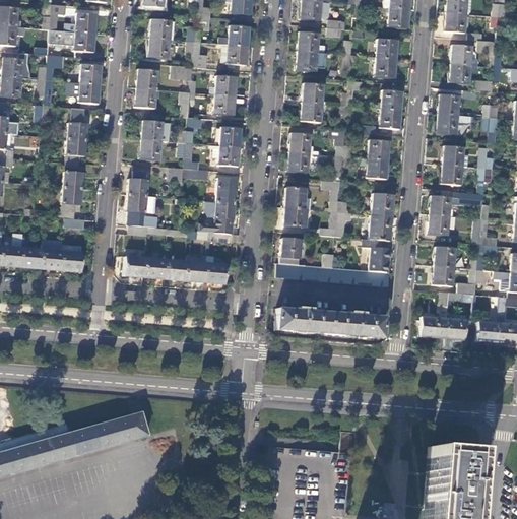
[(198,0),(198,1),(197,16),(211,17),(212,5),(205,4),(205,0),(198,0)]
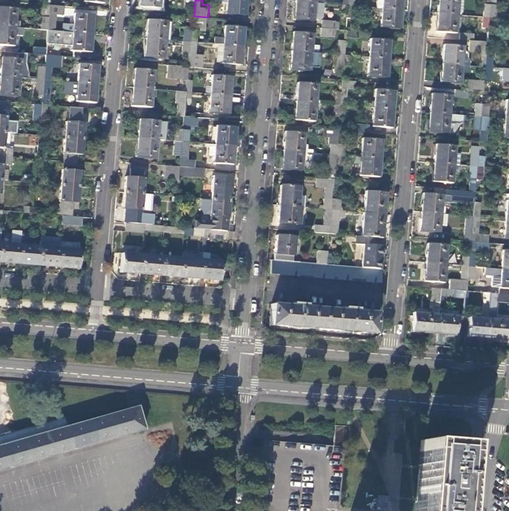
[(247,14),(248,0),(228,0),(228,12),(247,14)]
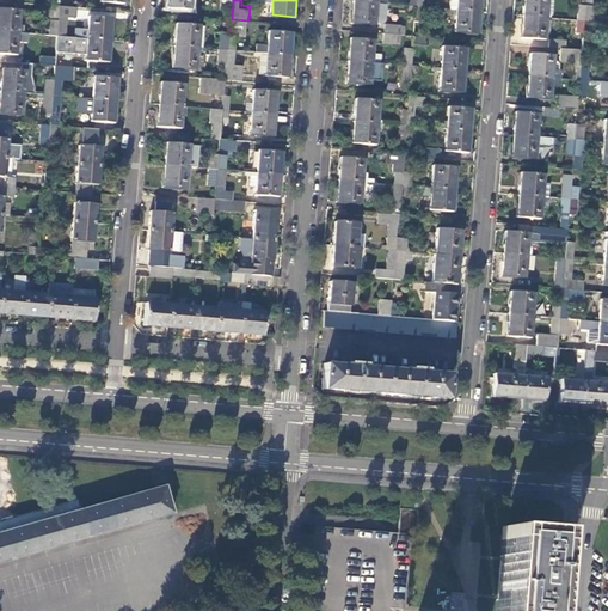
[(387,2),(367,0),(356,0),(354,22),(375,24),(375,23),(382,23),(386,18),(387,2)]
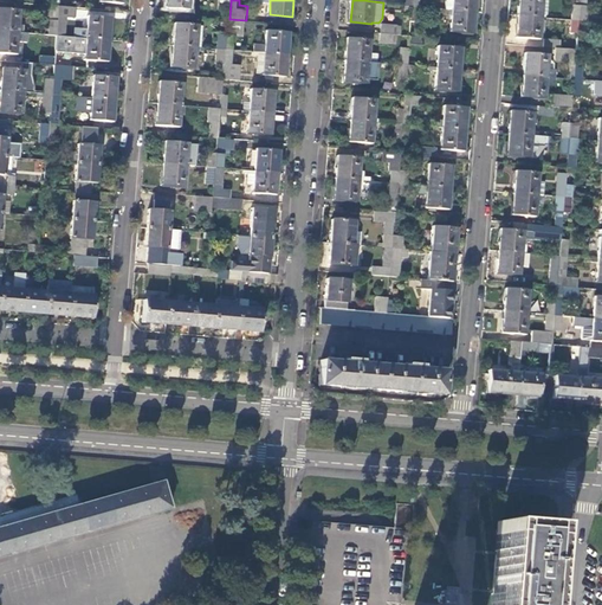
[(453,0),(453,8),(476,10),(476,0),(453,0)]
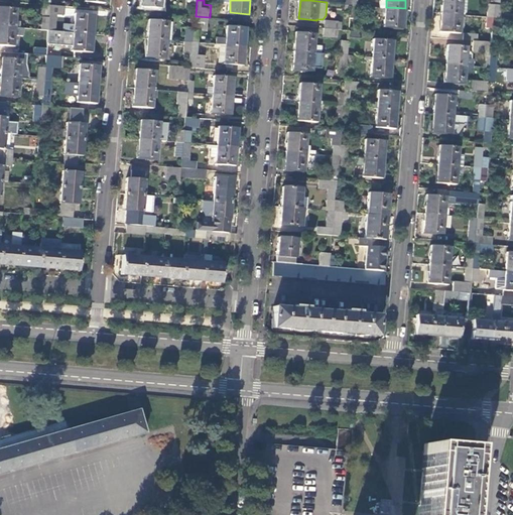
[(444,0),(443,11),(462,13),(463,0),(444,0)]
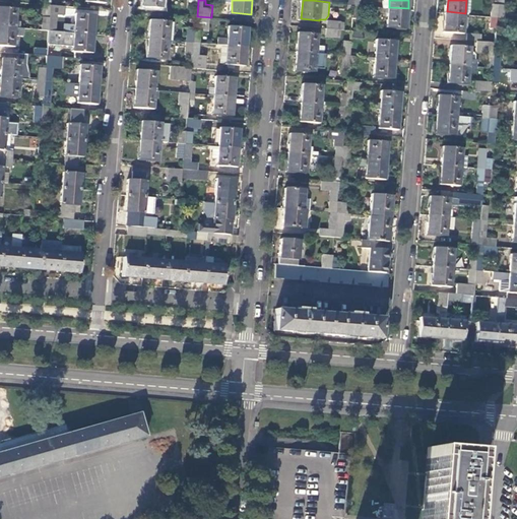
[(472,14),(473,0),(466,0),(465,13),(470,13),(472,14)]
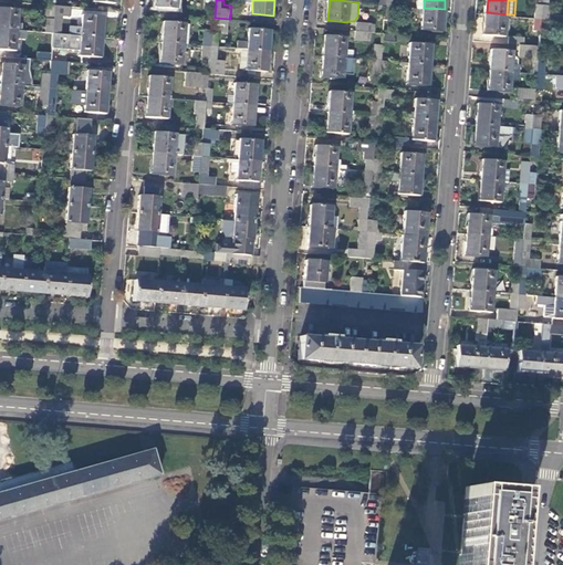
[(56,14),(58,4),(50,3),(41,3),(40,18),(49,19),(48,31),(54,32),(55,21),(56,14)]
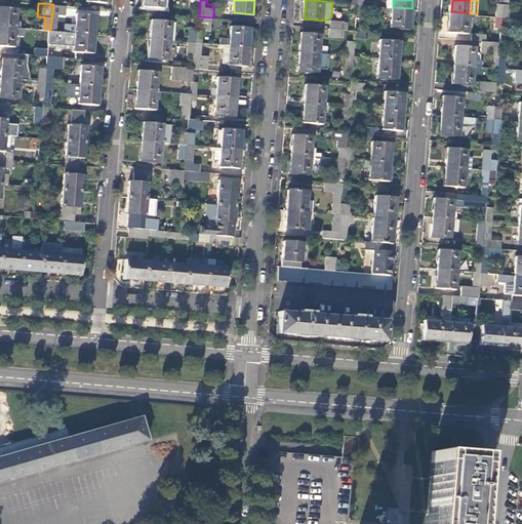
[(68,5),(53,4),(52,13),(58,13),(67,14),(68,5)]
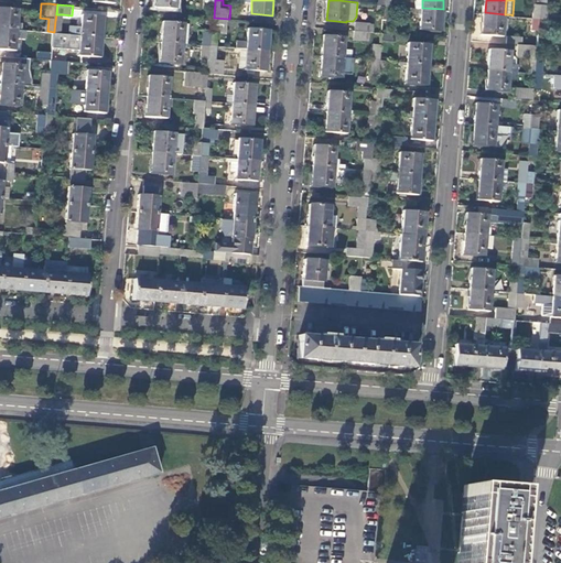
[(0,7),(0,26),(23,30),(24,23),(19,22),(20,9),(0,7)]
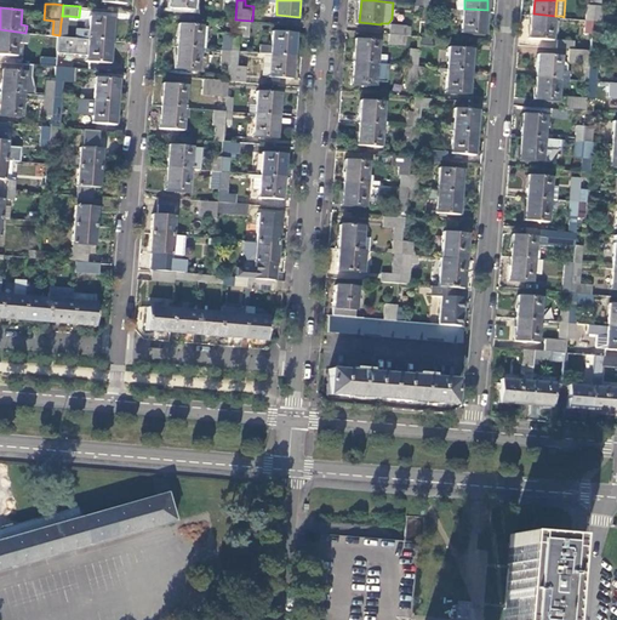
[(485,33),(487,10),(464,9),(463,32),(485,33)]
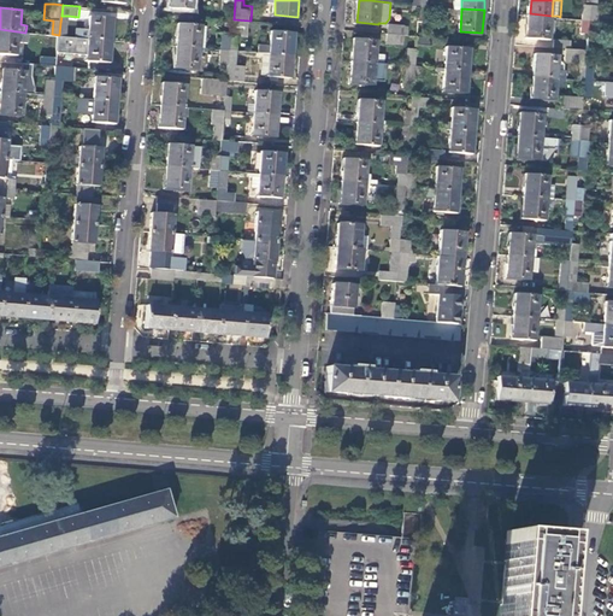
[(552,16),(530,13),(529,36),(549,37),(550,31),(552,18),(558,18),(558,16),(552,16)]
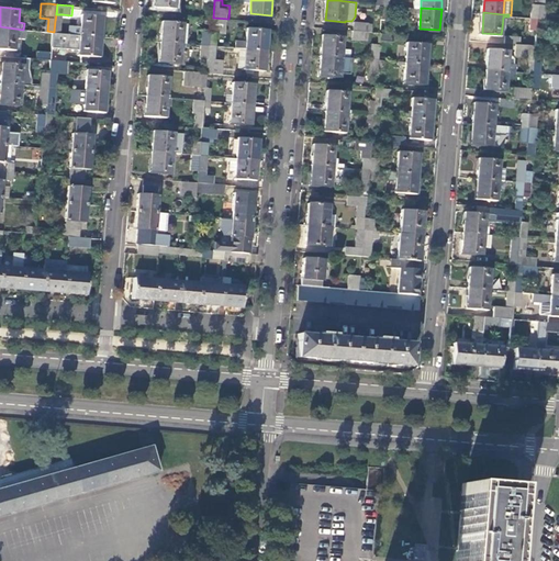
[(70,33),(102,36),(104,15),(84,13),(82,26),(71,25),(70,33)]
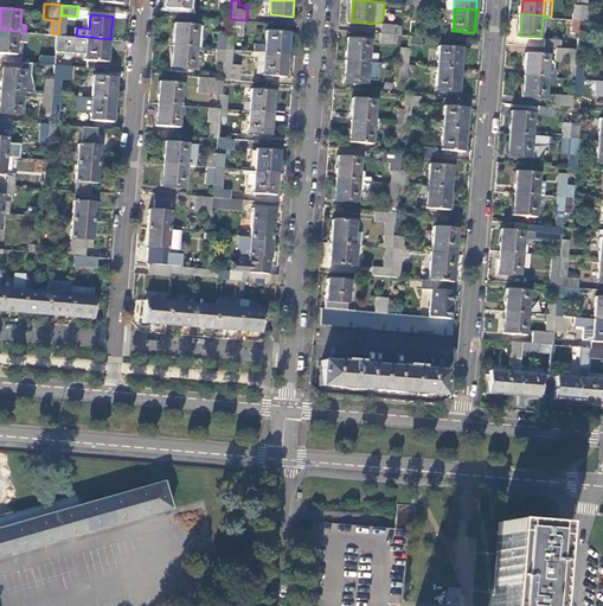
[(245,34),(247,20),(230,19),(229,34),(228,49),(236,49),(237,34),(245,34)]
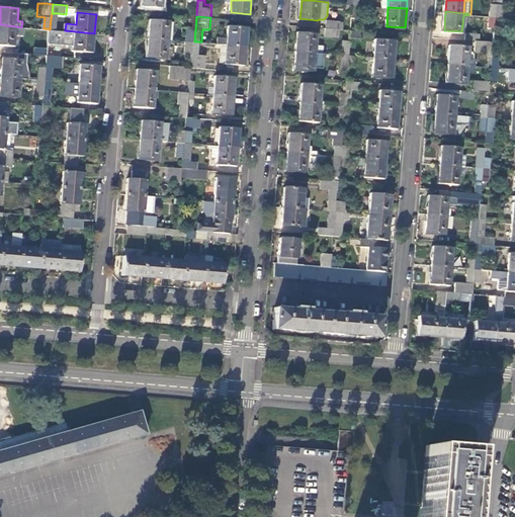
[(151,18),(150,37),(169,39),(170,21),(170,20),(151,18)]
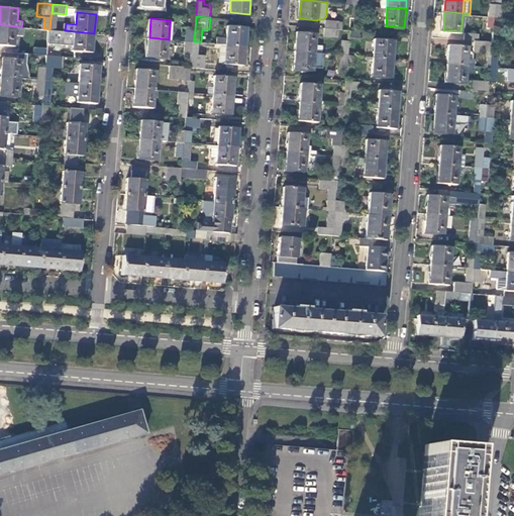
[(326,26),(340,27),(340,20),(327,19),(326,26)]
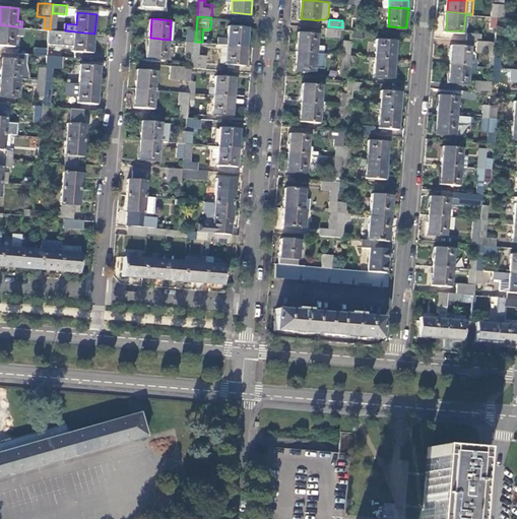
[(21,27),(0,24),(0,44),(14,46),(14,45),(22,46),(23,36),(25,36),(26,27),(21,27)]
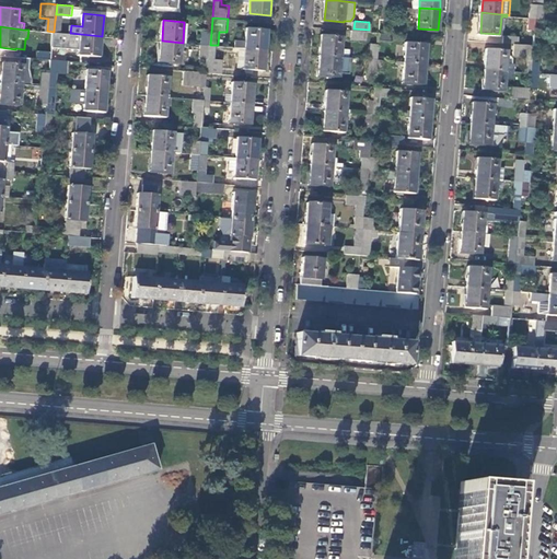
[(238,47),(267,49),(269,30),(248,27),(247,39),(238,38),(238,47)]
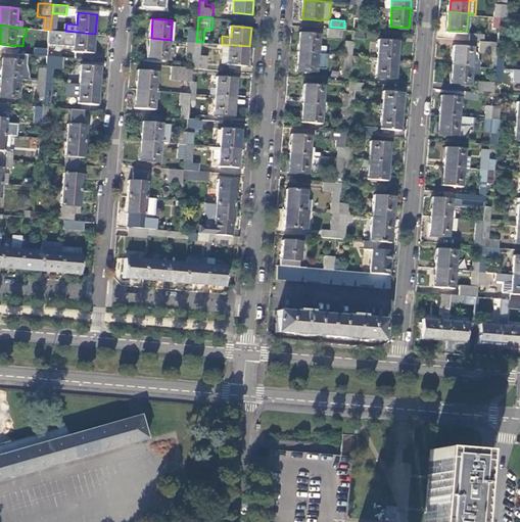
[(343,36),(344,28),(330,27),(329,35),(343,36)]
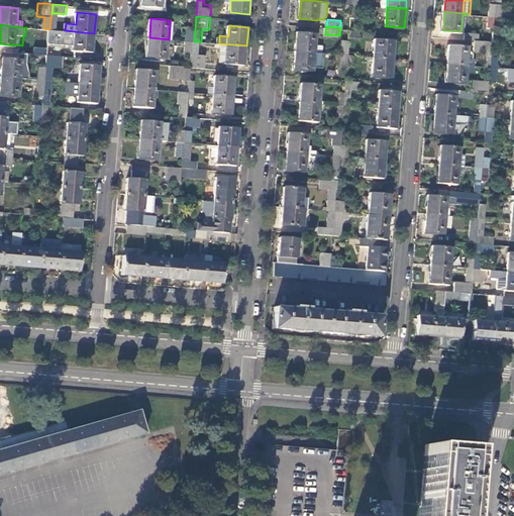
[(49,29),(43,28),(42,40),(29,39),(28,53),(32,54),(47,55),(48,42),(49,29)]
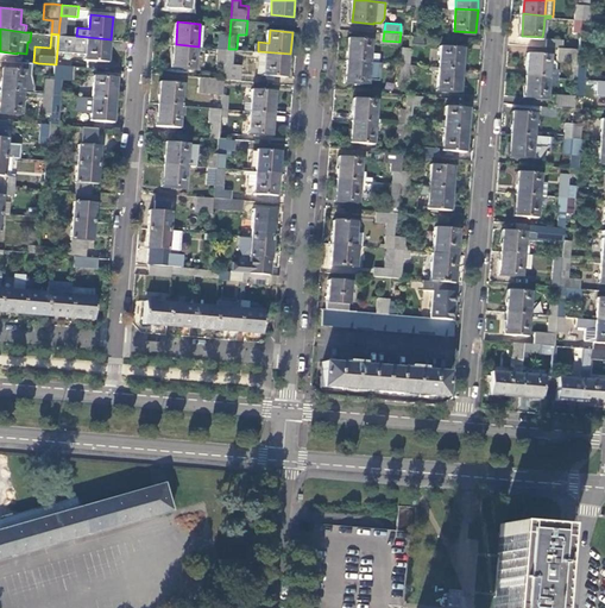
[(109,61),(111,39),(76,36),(76,45),(88,46),(87,60),(109,61)]
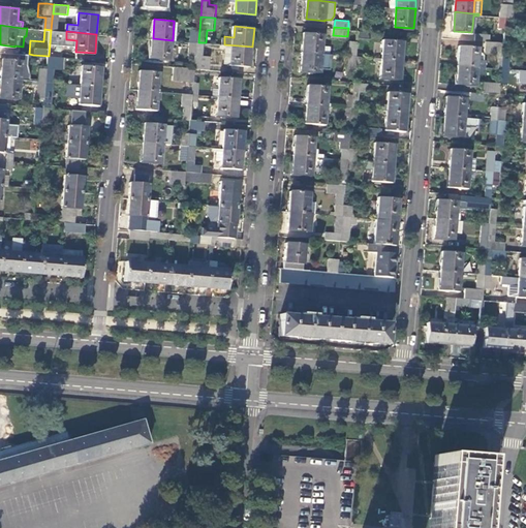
[(305,31),(304,51),(321,53),(330,53),(330,47),(322,45),(323,33),(305,31)]
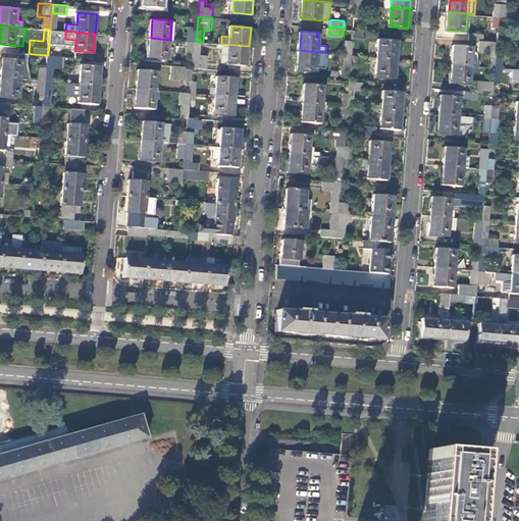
[(170,40),(151,38),(149,57),(168,59),(170,40)]
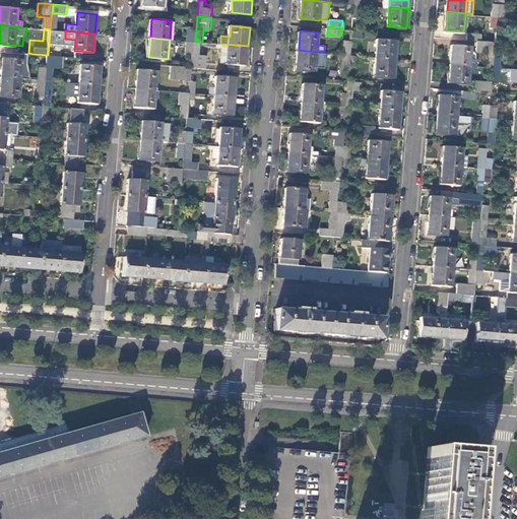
[(377,57),(395,59),(396,40),(379,38),(377,57)]
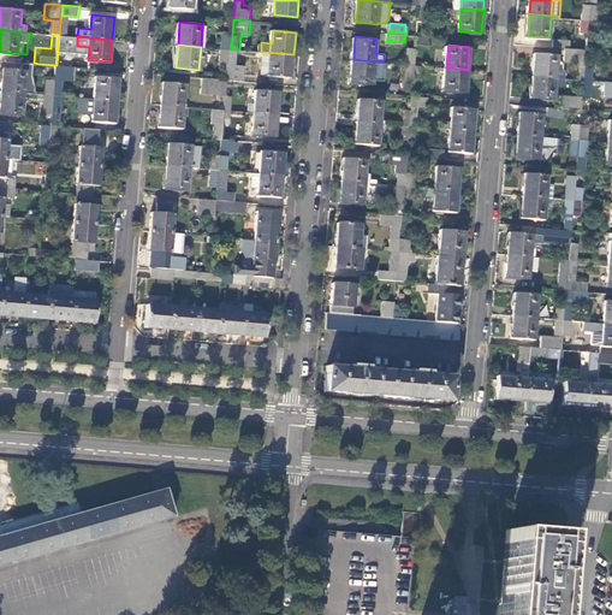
[(587,60),(587,49),(570,47),(566,47),(565,59),(587,60)]
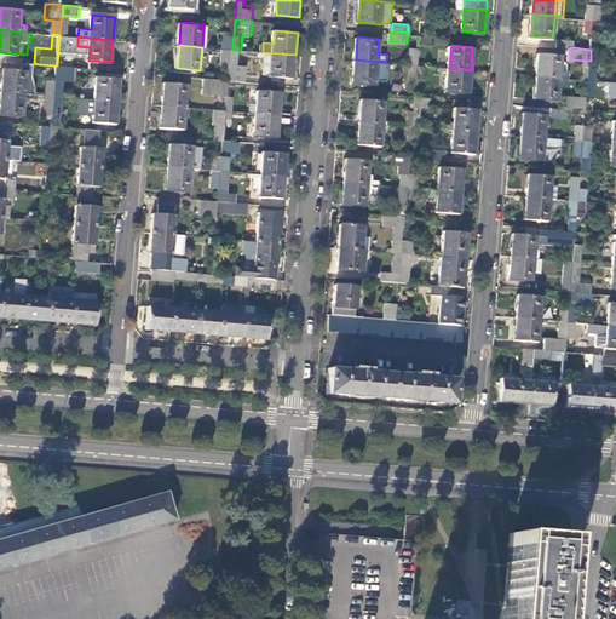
[(420,51),(420,50),(412,49),(410,64),(419,64),(420,51)]
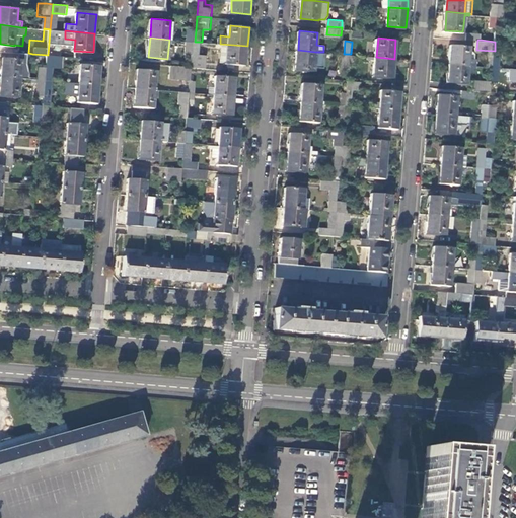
[(246,65),(247,46),(220,44),(218,44),(218,46),(222,47),(221,61),(227,62),(227,63),(246,65)]
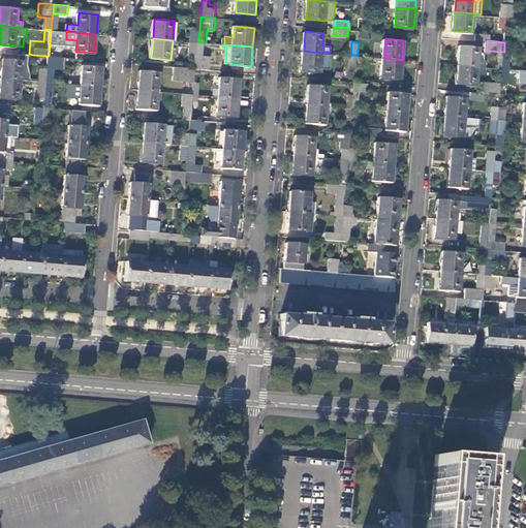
[(461,44),(460,64),(487,66),(487,60),(485,60),(478,59),(480,52),(480,47),(461,44)]
